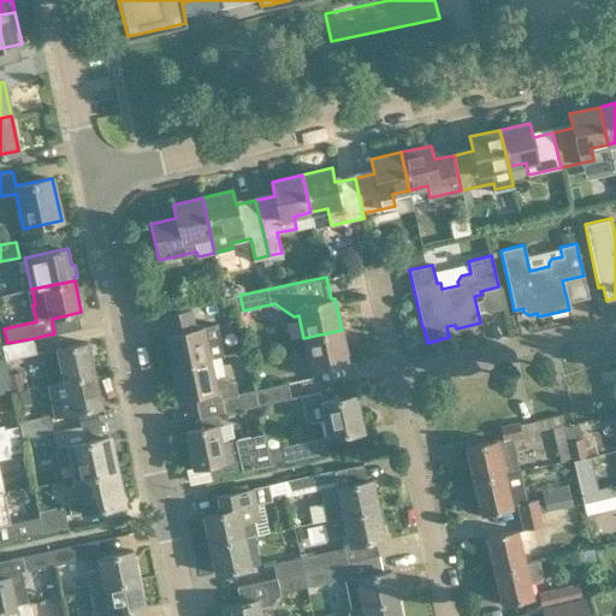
[(220,298),(223,314),(238,312),(235,295),(220,298)]
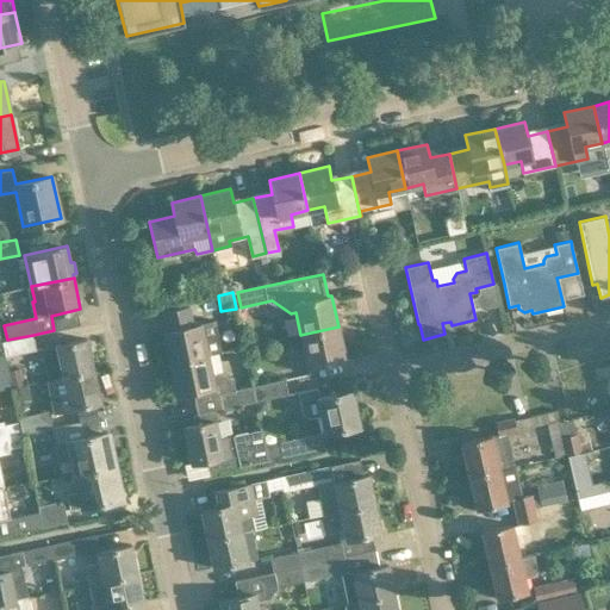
[(168,330),(163,331),(170,362),(207,354),(207,355),(222,352),(215,321),(192,325),(188,307),(165,312),(168,330)]
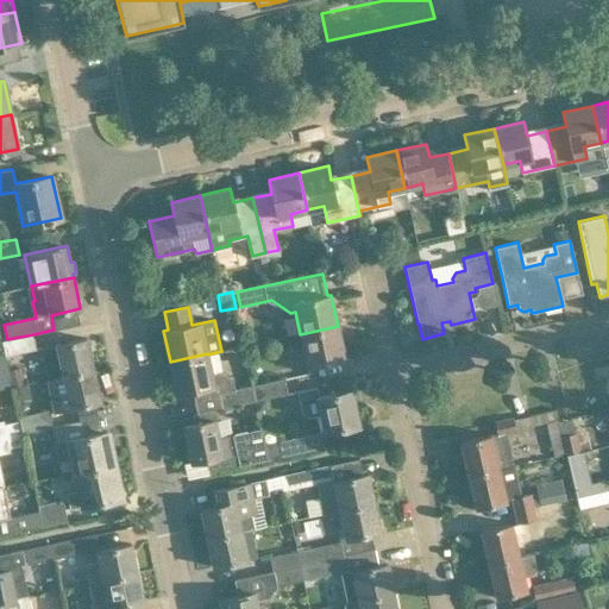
[(338,326),(300,334),(307,365),(344,358),(338,326)]
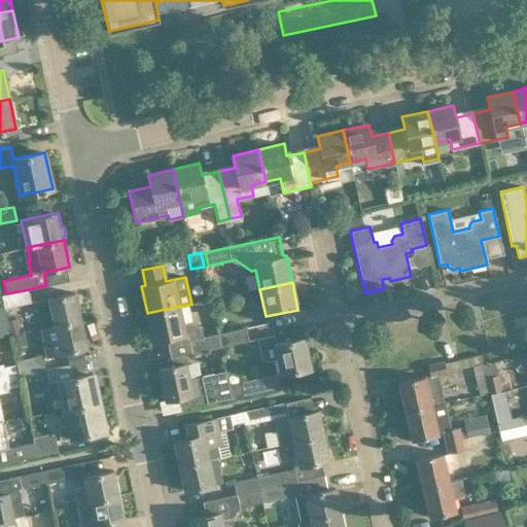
[(1,294),(4,308),(31,302),(29,289),(6,293),(1,294)]
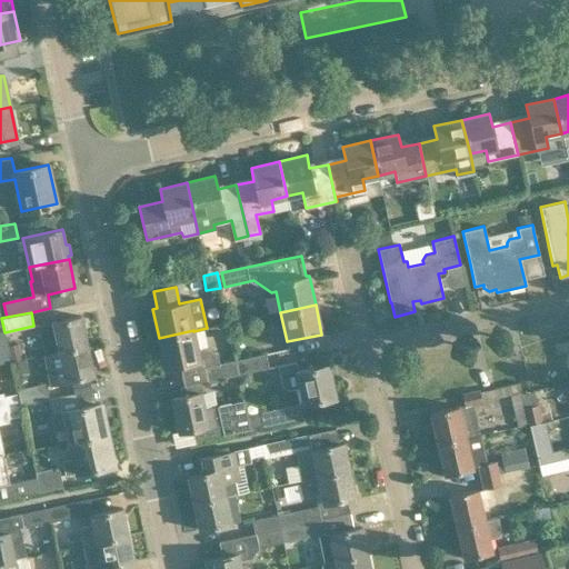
[(39,325),(46,355),(88,346),(81,316),(52,322),(39,325)]
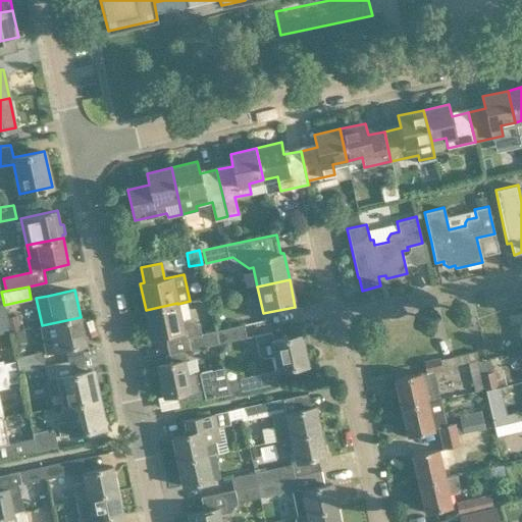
[(177,303),(146,310),(152,337),(165,334),(169,355),(183,352),(219,344),(218,344),(216,331),(216,330),(202,334),(200,324),(190,326),(189,318),(181,320),(177,304),(177,303)]
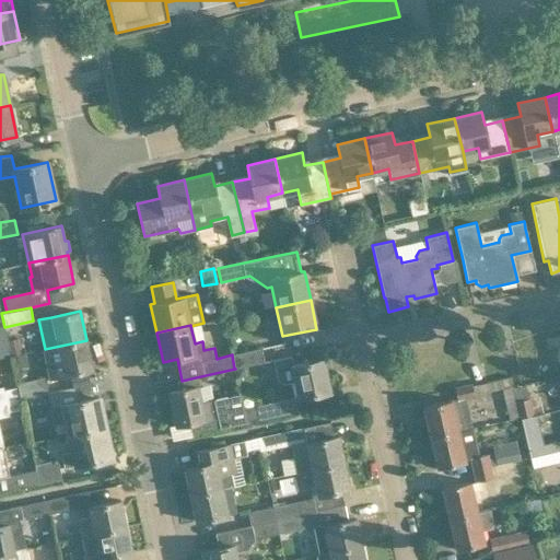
[(7,340),(11,356),(25,352),(25,351),(22,351),(19,338),(7,340)]
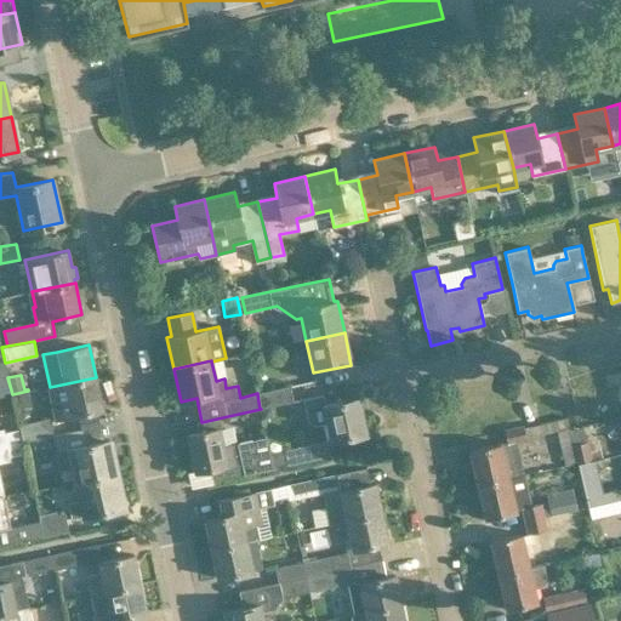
[(96,377),(50,387),(57,419),(72,416),(103,409),(96,377)]
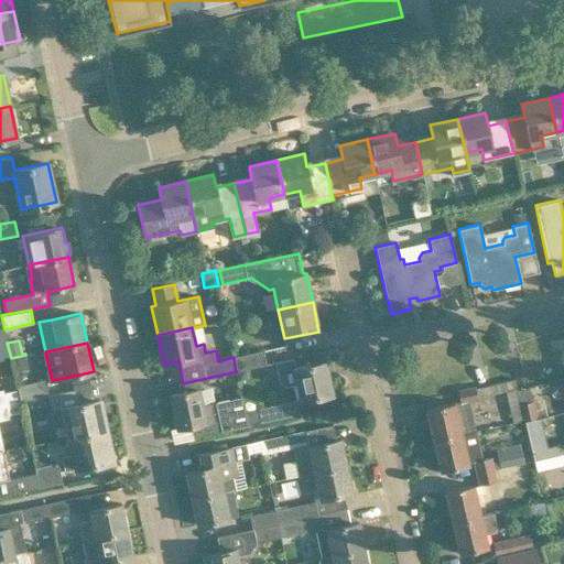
[(263,351),(234,358),(236,371),(266,364),(263,351)]
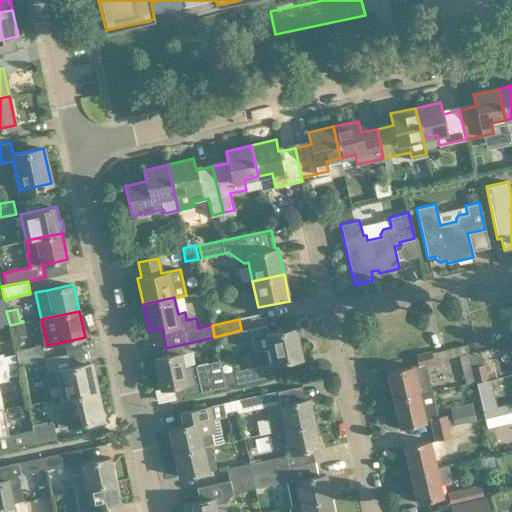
[(23,322),(10,325),(13,337),(26,334),(23,322)]
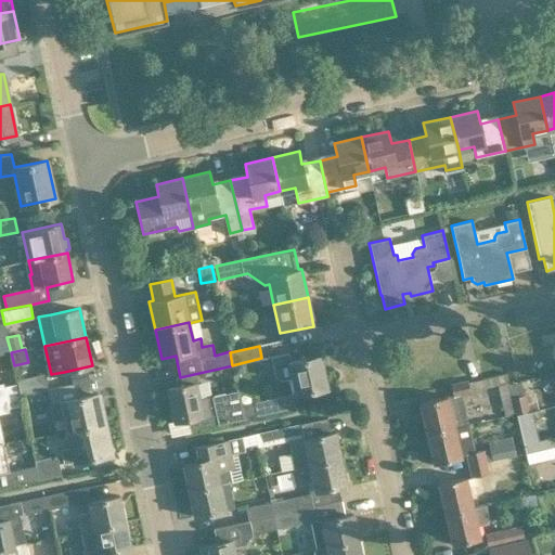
[(320,355),(291,361),(288,351),(270,356),(274,375),(281,379),(293,376),(296,395),(327,388),(320,355)]
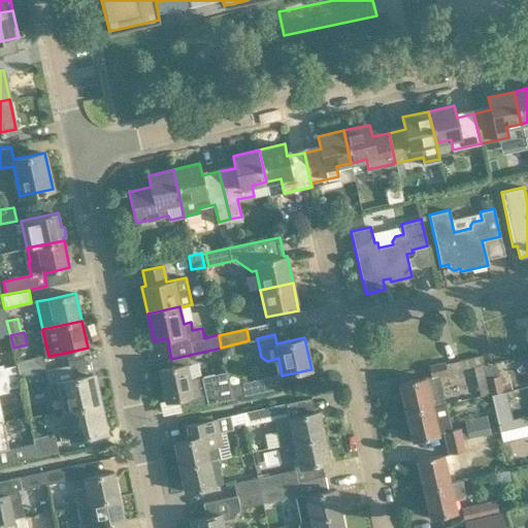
[(20,374),(45,369),(45,370),(46,370),(46,369),(42,354),(17,360),(20,374)]
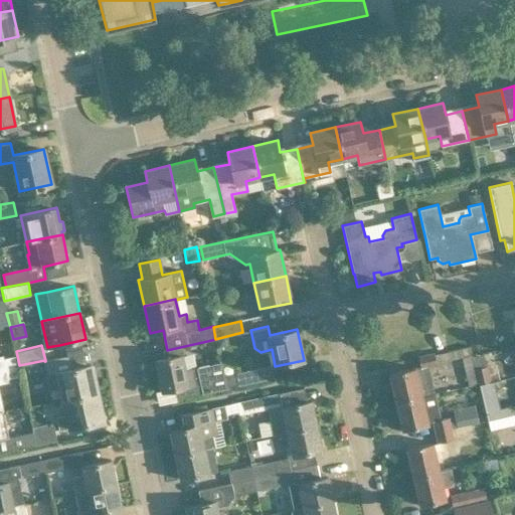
[(436,354),(440,370),(452,367),(450,360),(473,355),(471,346),(436,354)]
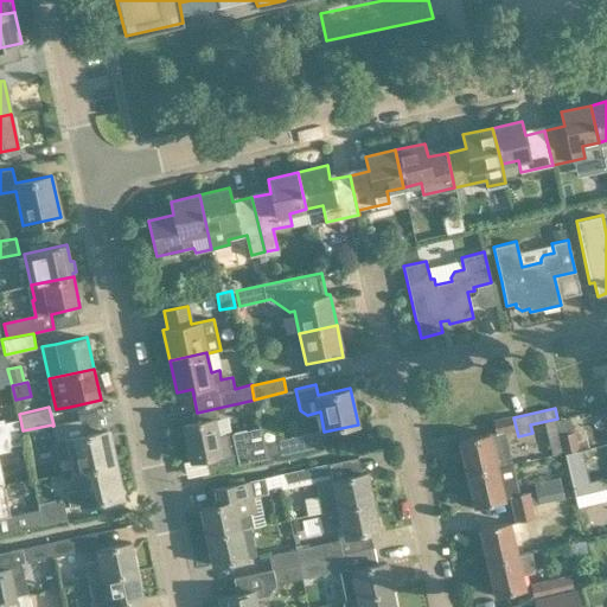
[(192,413),(195,422),(183,425),(191,460),(204,457),(208,470),(267,457),(264,442),(261,428),(218,436),(212,409),(197,413),(192,413)]
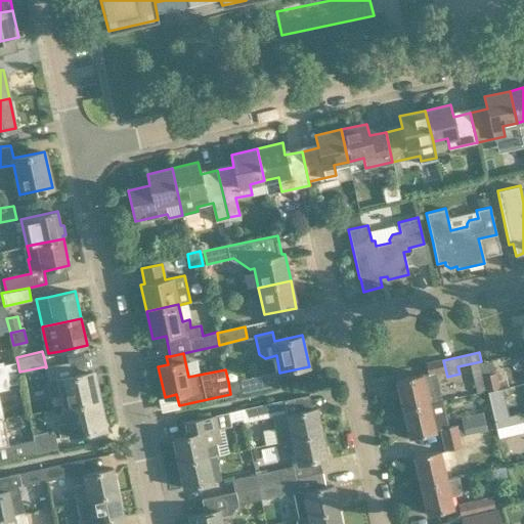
[(396,380),(402,408),(442,399),(436,373),(444,370),(441,359),(426,363),(428,375),(423,376),(422,374),(396,380)]
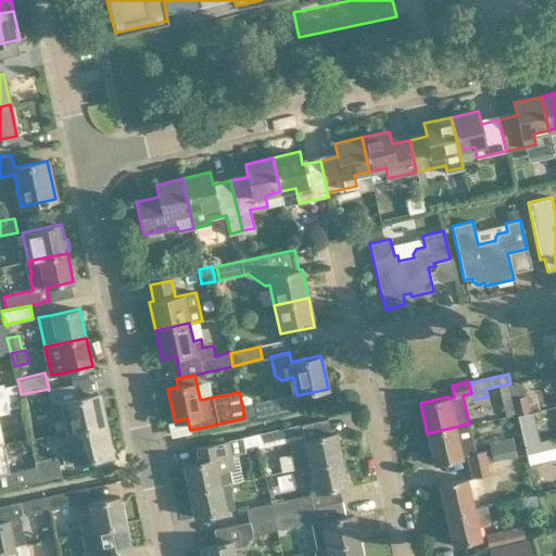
[(521,381),(510,384),(518,414),(529,411),(521,381)]
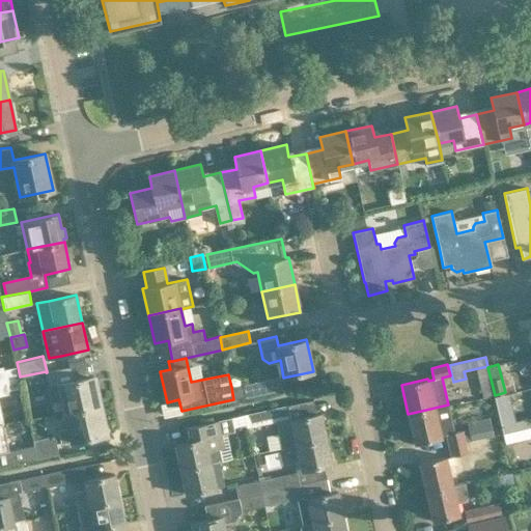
[(0,381),(19,378),(17,367),(3,370),(3,367),(0,367),(0,381)]
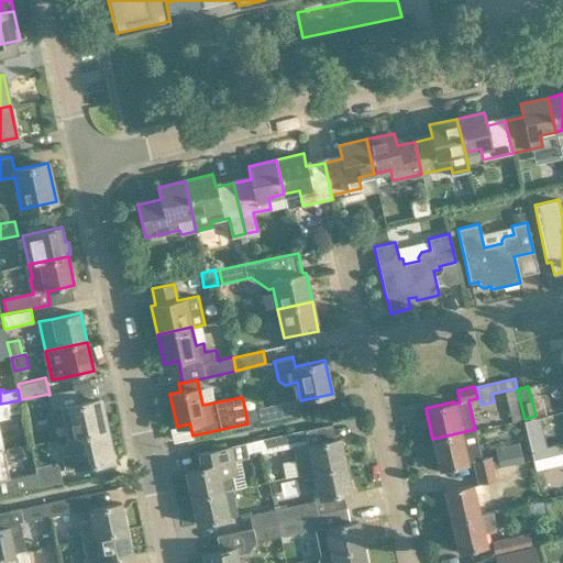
[(50,395),(48,395),(54,423),(66,420),(69,435),(106,429),(99,398),(76,404),(73,389),(50,394),(50,395)]
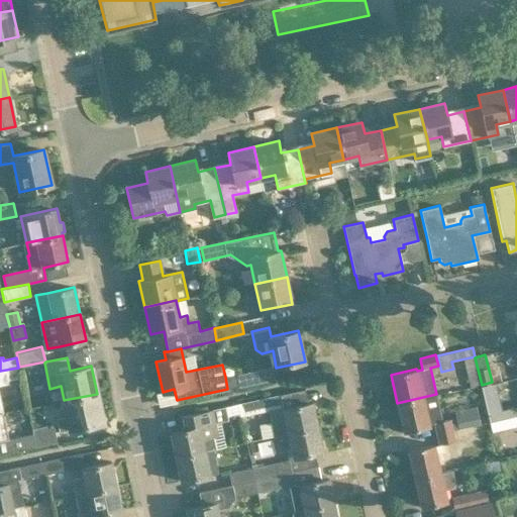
[(272,367),(236,374),(239,387),(275,379),(272,367)]
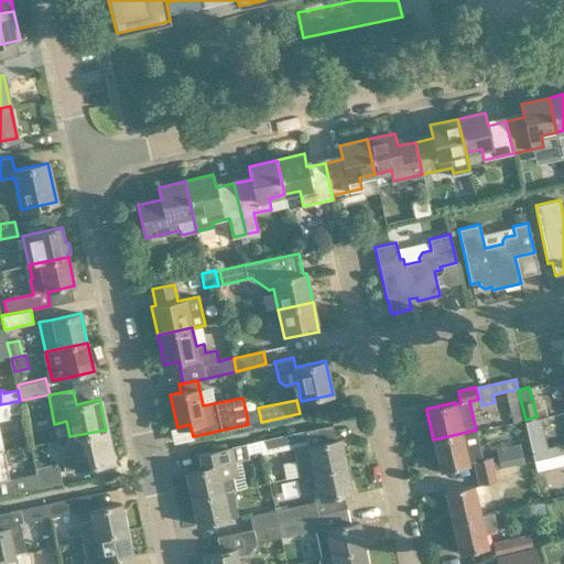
[(0,449),(3,449),(0,432),(0,421),(9,419),(10,423),(14,422),(19,424),(25,423),(20,401),(0,404),(0,449)]
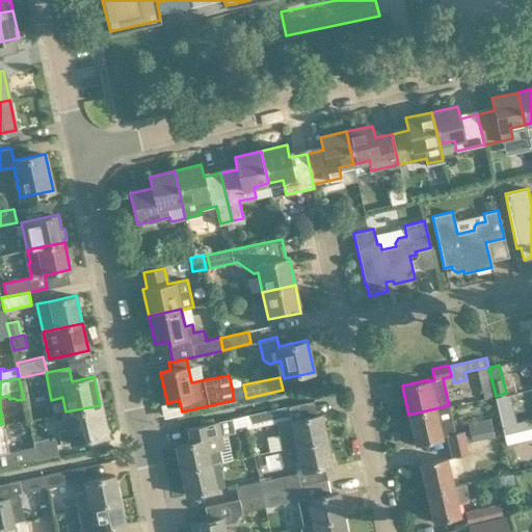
[(243,384),(232,388),(234,400),(246,398),(243,384)]
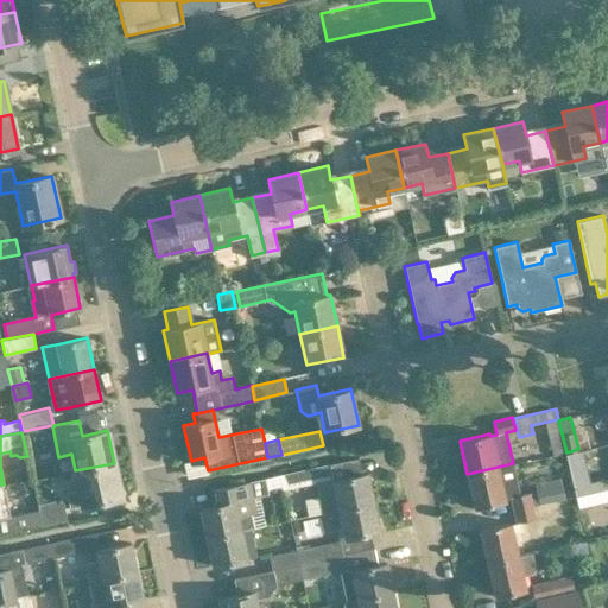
[(578,451),(565,454),(575,495),(607,487),(607,482),(607,477),(590,481),(583,450),(578,451)]
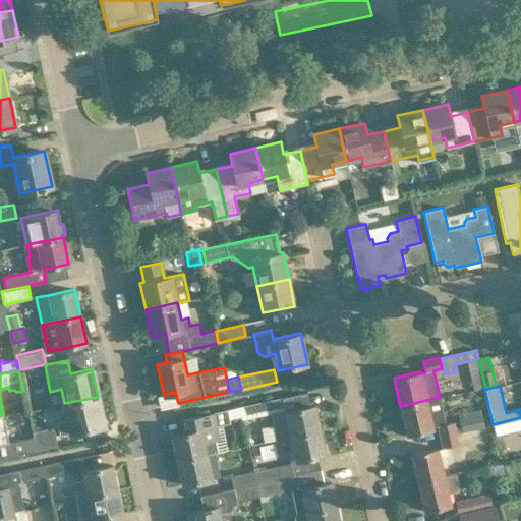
[(68,419),(57,421),(60,435),(104,425),(98,397),(64,403),(68,419)]
